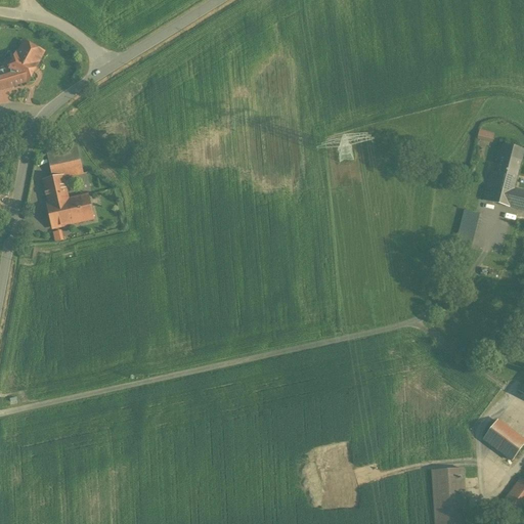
[(9,74),(0,76),(0,80),(3,90),(27,83),(28,84),(29,82),(28,82),(36,66),(37,67),(38,64),(37,64),(43,53),(24,43),(17,54),(16,54),(10,56),(12,64),(13,66),(9,73),(7,71),(7,73),(9,74)]
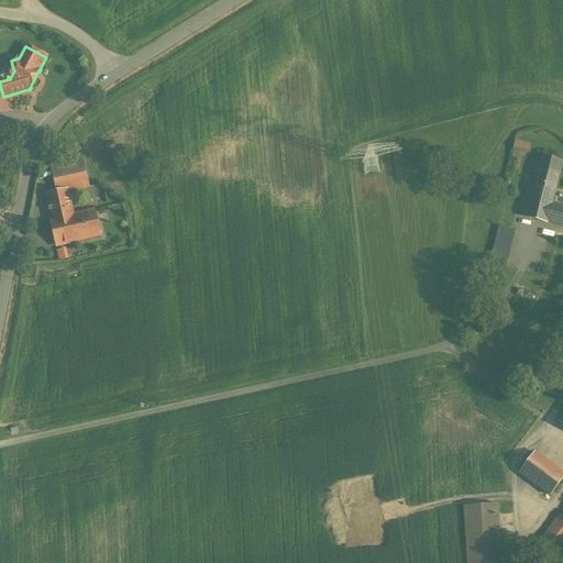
[(530,146),(516,143),(514,150),(528,153),(530,146)]
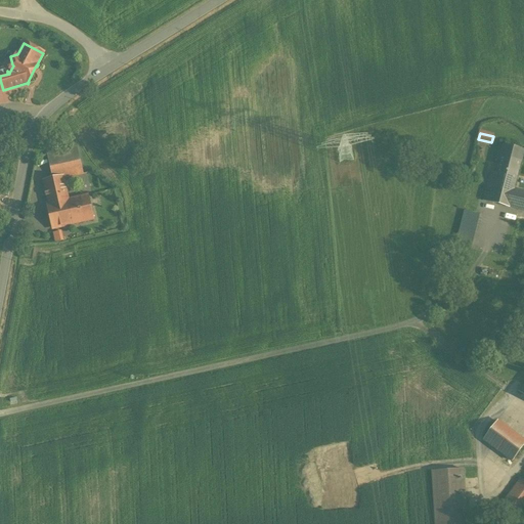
[(513,190),(513,189),(523,150),(504,146),(496,174),(493,185),(513,190)]
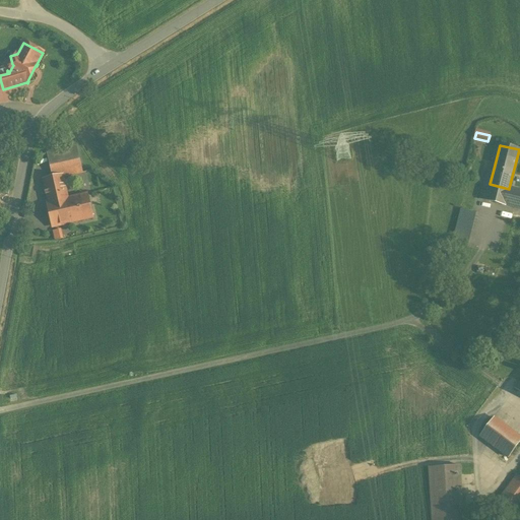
[(47,154),(52,178),(53,180),(63,178),(82,174),(76,147),(47,154)]
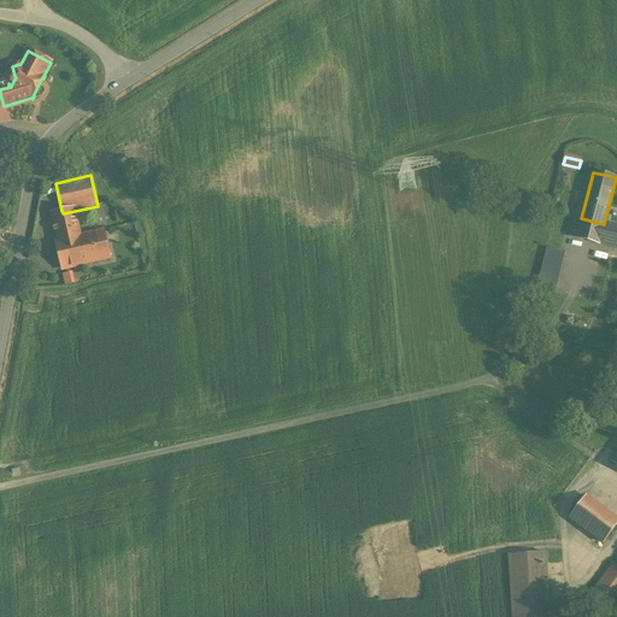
[(616,225),(612,224),(604,223),(604,224),(581,218),(585,205),(579,203),(569,236),(599,245),(599,244),(616,248),(616,225)]
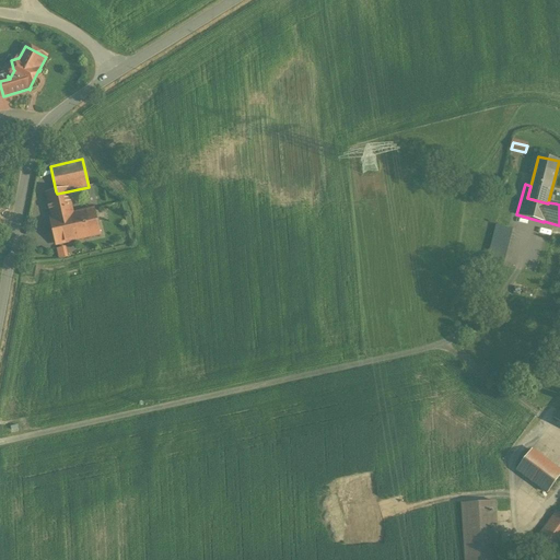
[(73,213),(68,191),(57,194),(56,191),(45,194),(49,211),(65,208),(67,216),(73,213)]
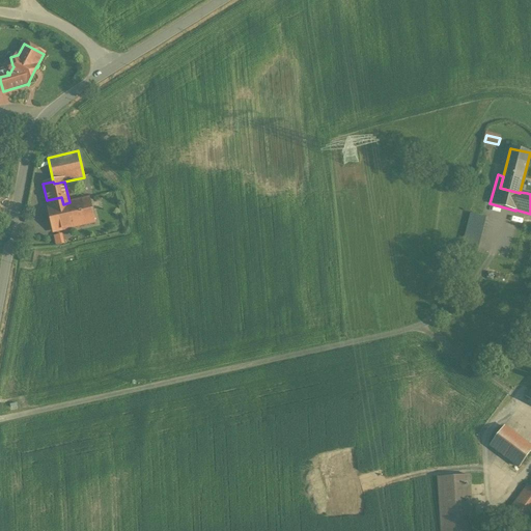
[(89,196),(70,202),(63,204),(61,197),(47,200),(53,231),(95,222),(89,196)]
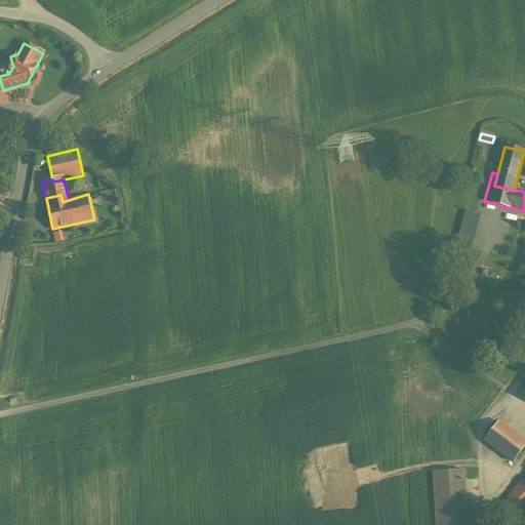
[(477,213),(466,211),(457,244),(473,247),(481,214),(477,213)]
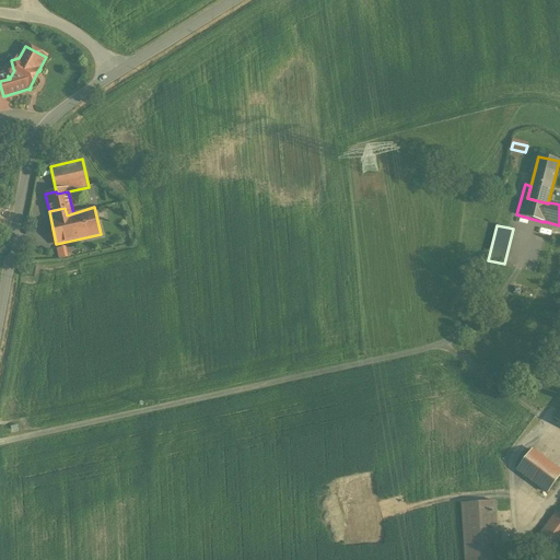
[(559,475),(559,470),(532,450),(517,470),(547,492),(559,475)]
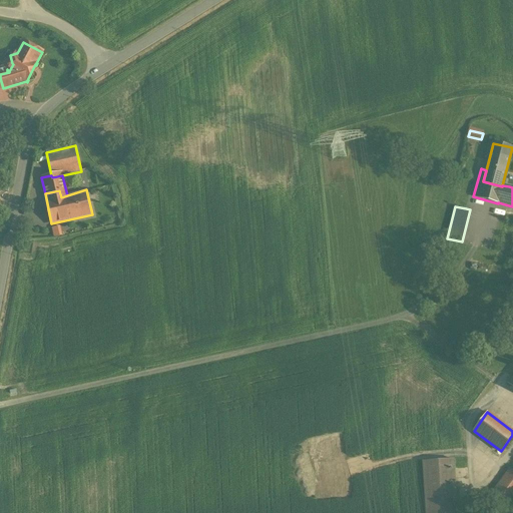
[(456,512),(453,460),(423,462),(426,512),(456,512)]
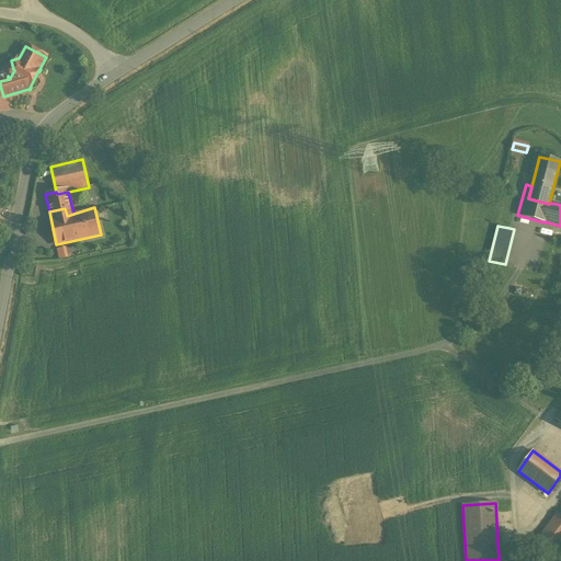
[(554,560),(560,553),(560,514),(558,513),(531,548),(549,560),(554,560)]
